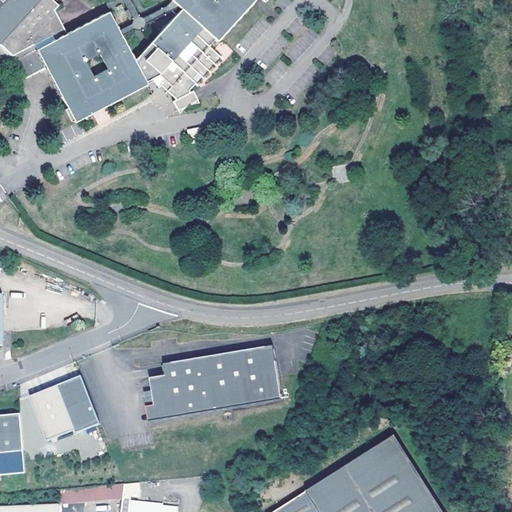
[(11,74),(42,60),(70,114),(143,78),(142,75),(138,69),(131,54),(105,7),(61,29),(48,3),(50,0),(0,0),(0,39),(8,46),(29,35),(34,43),(13,53),(18,62),(7,67),(11,74)]
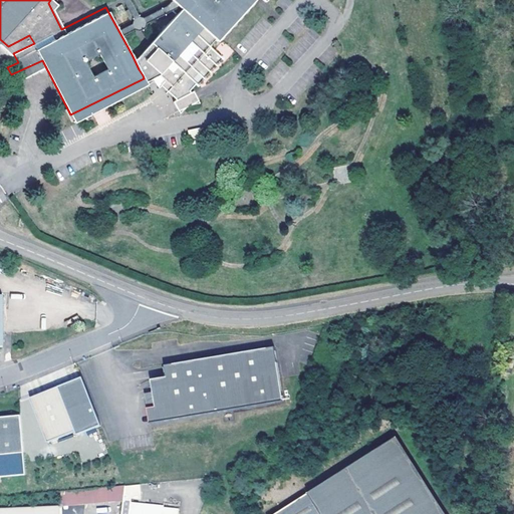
[(249,0),(172,0),(181,8),(211,36),(213,38),(249,0)]
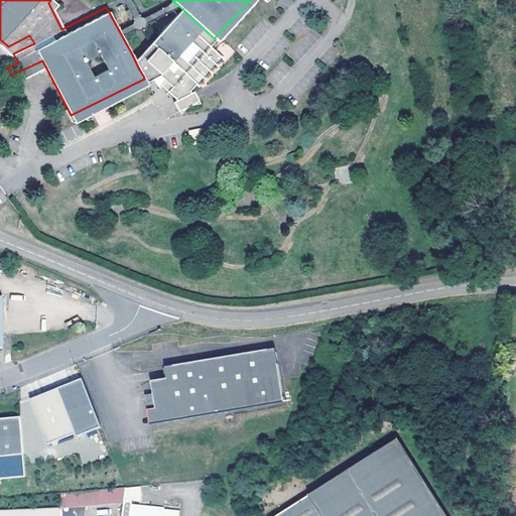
[(132,54),(139,70),(143,76),(156,70),(163,77),(159,82),(170,92),(169,96),(173,104),(195,98),(187,86),(196,79),(198,80),(221,56),(207,43),(212,36),(181,8),(139,50),(132,54)]
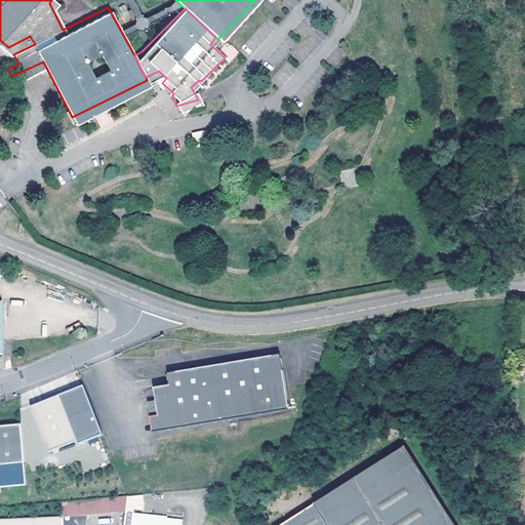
[(193,133),(196,142),(205,138),(203,130),(193,133)]
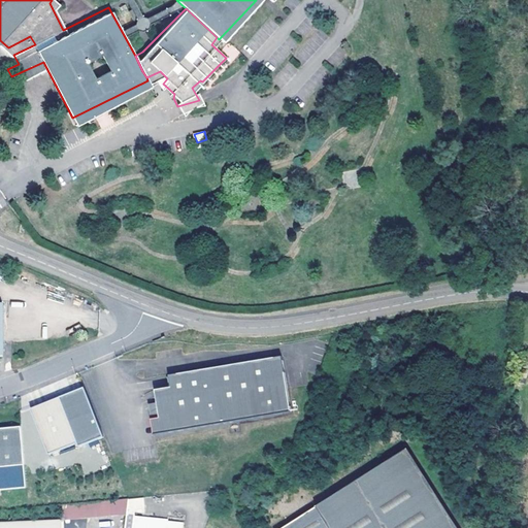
[(155,389),(156,397),(157,401),(160,417),(151,418),(154,434),(291,410),(282,355),(228,364),(169,373),(171,385),(155,389)]
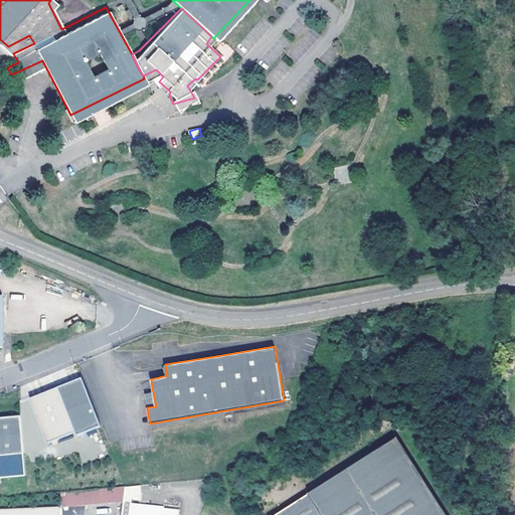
[(74,385),(84,381),(83,377),(67,384),(70,385),(72,386),(74,385)]
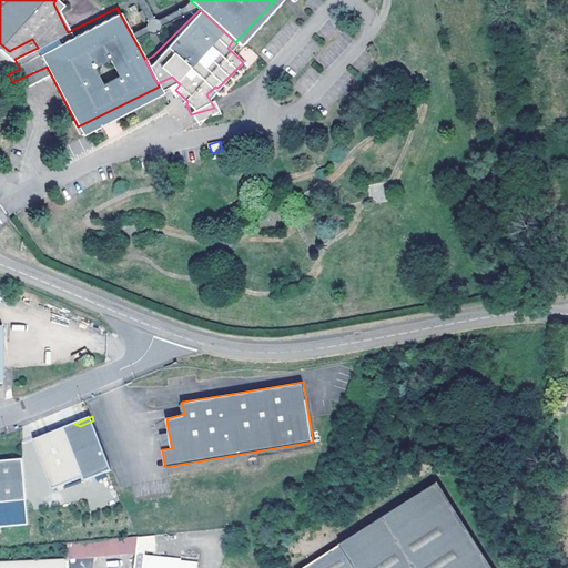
[(85,475),(75,450),(103,444),(93,421),(82,425),(80,426),(78,425),(74,424),(66,427),(58,430),(56,435),(37,443),(54,487),(85,475)]
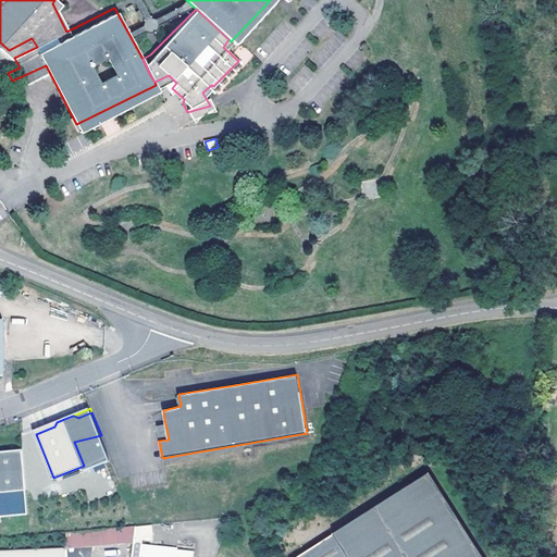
[(54,426),(57,422),(35,431),(36,434),(54,426)]
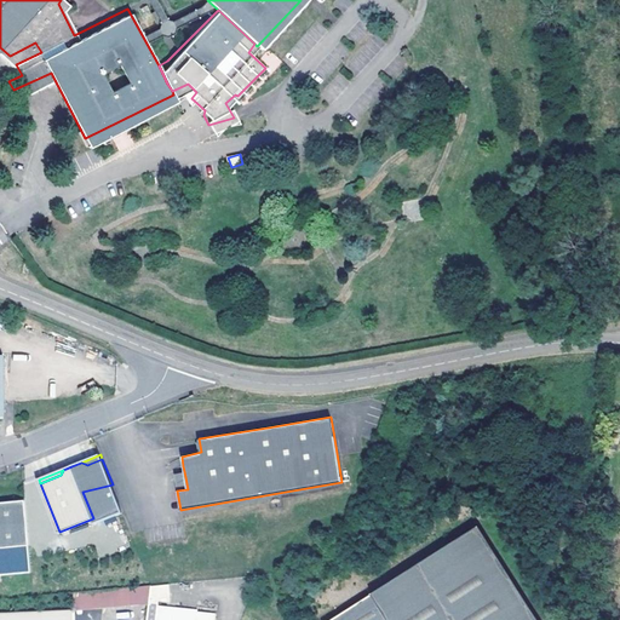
[(174,472),(177,491),(188,489),(184,471),(174,472)]
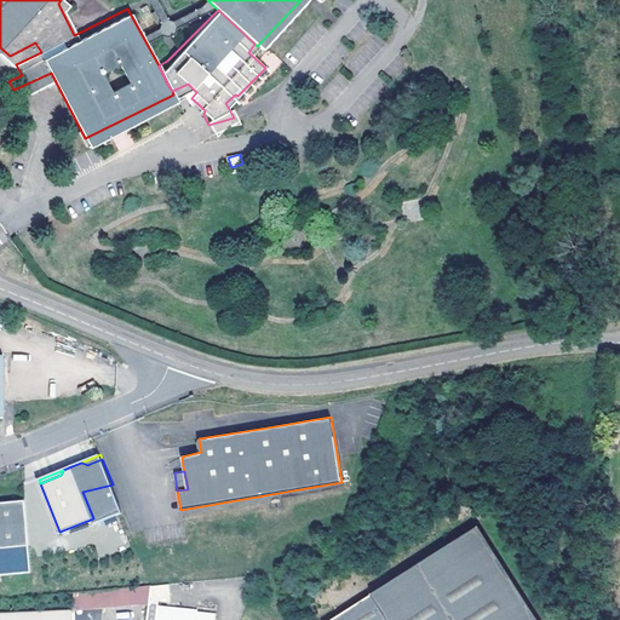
[(96,523),(124,512),(113,484),(82,492),(96,523)]
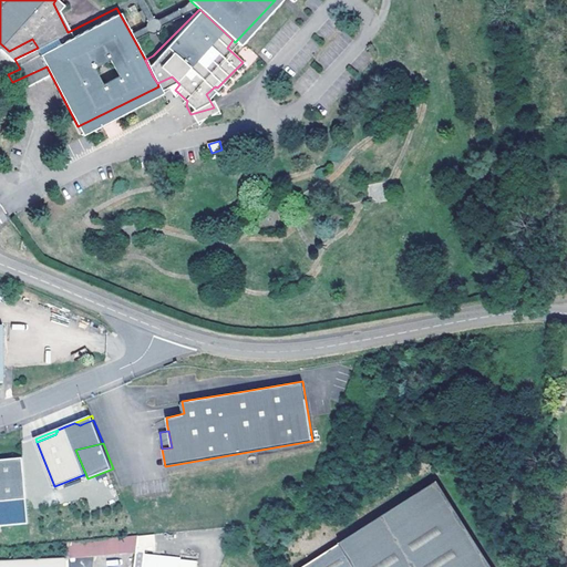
[(0,503),(29,500),(24,457),(0,461),(0,503)]
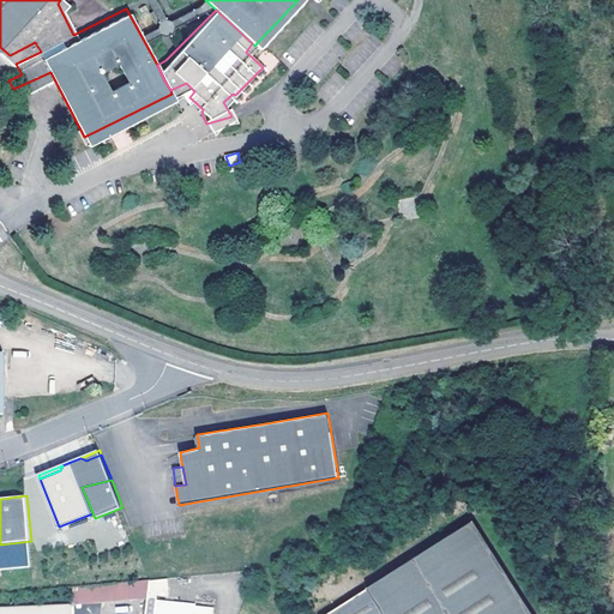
[(327,613),(531,613),(473,522),(327,613)]
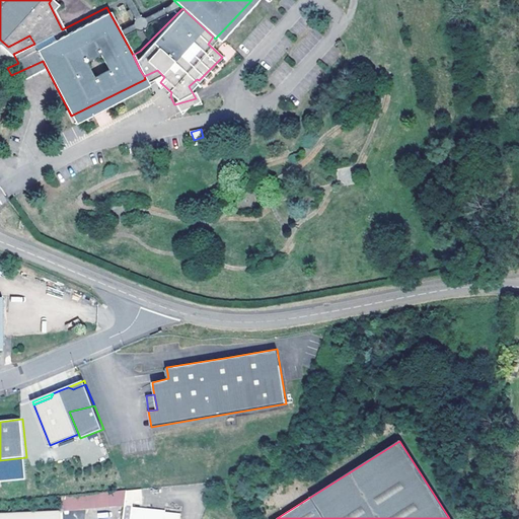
[(26,457),(0,460),(0,478),(28,475),(26,457)]
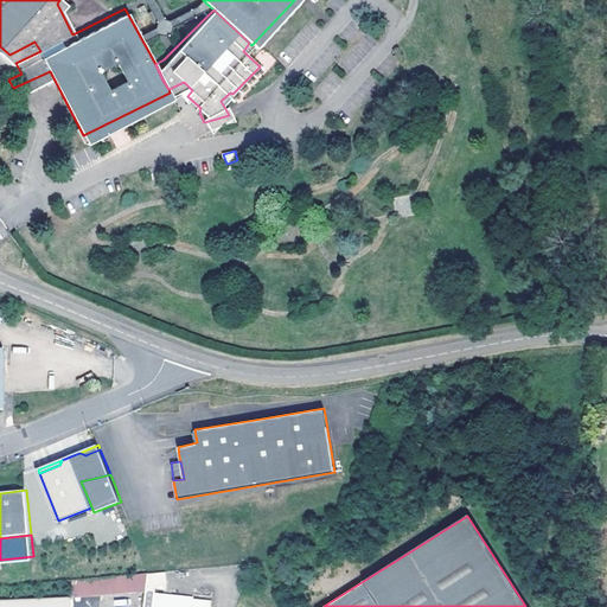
[(149,573),(104,577),(107,595),(148,592),(149,573)]
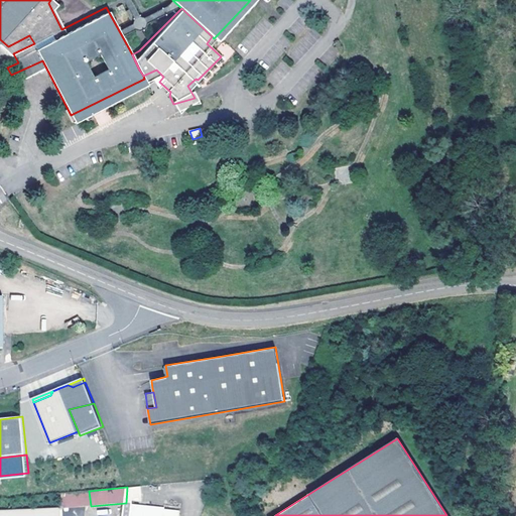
[(91,506),(89,491),(62,493),(63,509),(91,506)]
